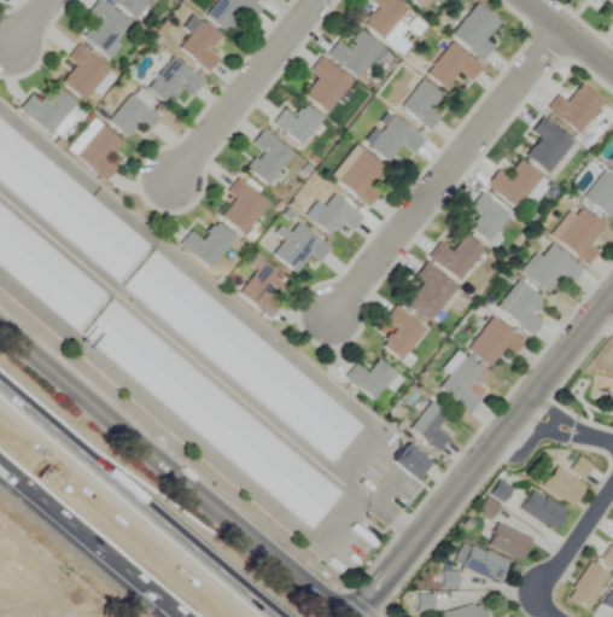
[(100,22),(86,35),(103,53),(132,27),(106,0),(100,0),(89,10),(100,22)]
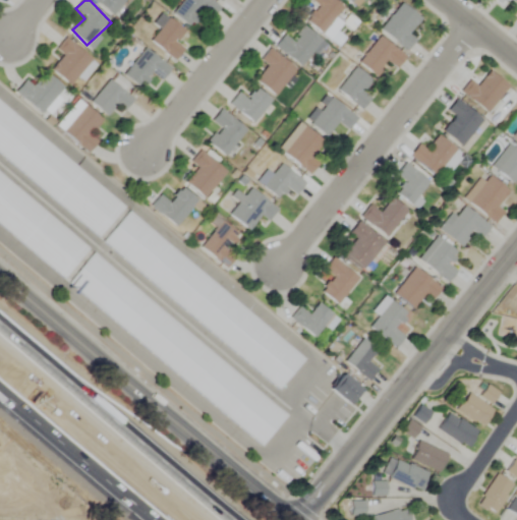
[(97,0),(115,14),(126,0),(97,0)]
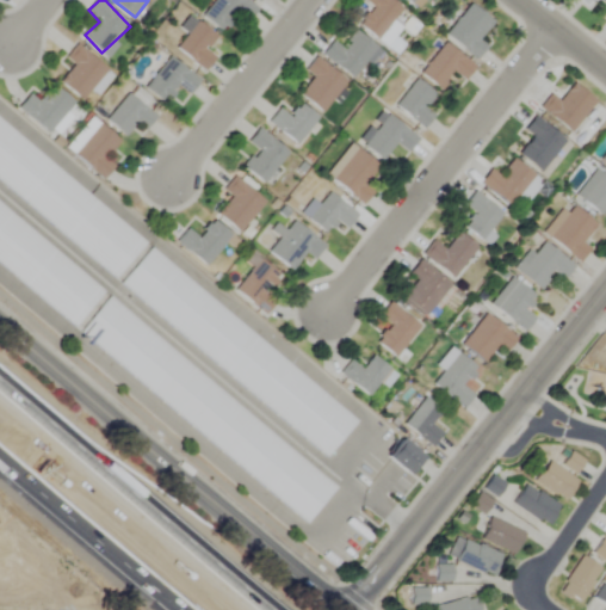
[(216,0),(204,14),(223,30),(239,12),(249,22),(260,8),(249,0),(216,0)]
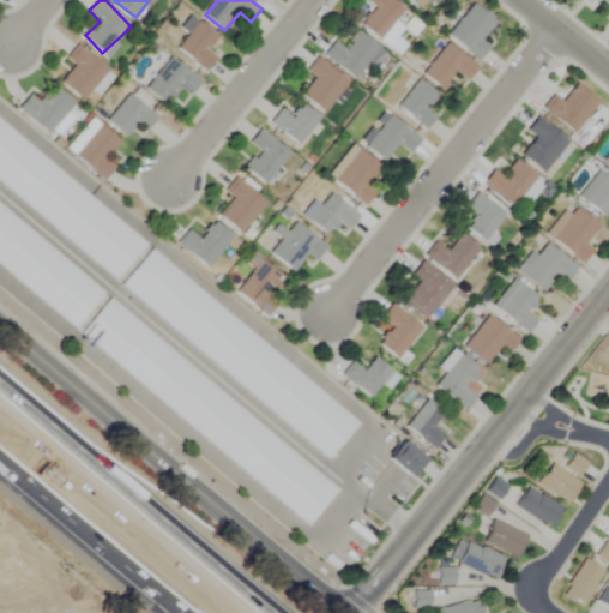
[(365,20),(381,38),(408,11),(397,0),(371,0),(379,7),(365,20)]
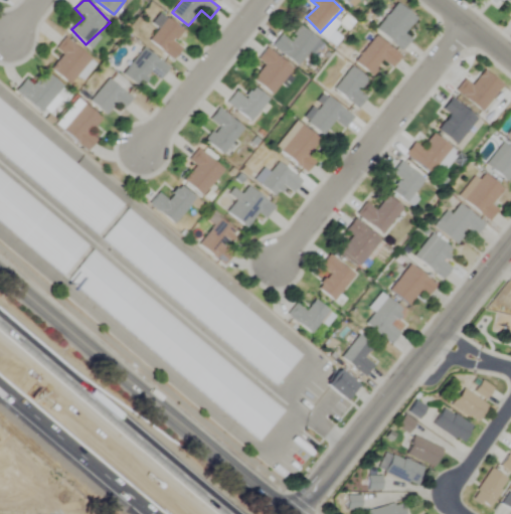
[(417,18),(399,2),(377,28),(404,50),(413,39),(405,32),(417,18)]
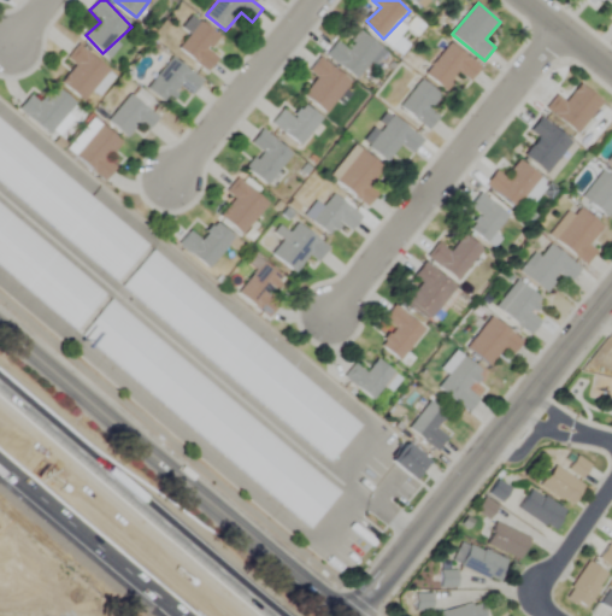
[(222,36),(201,21),(181,48),(210,70),(219,57),(211,51),(222,36)]
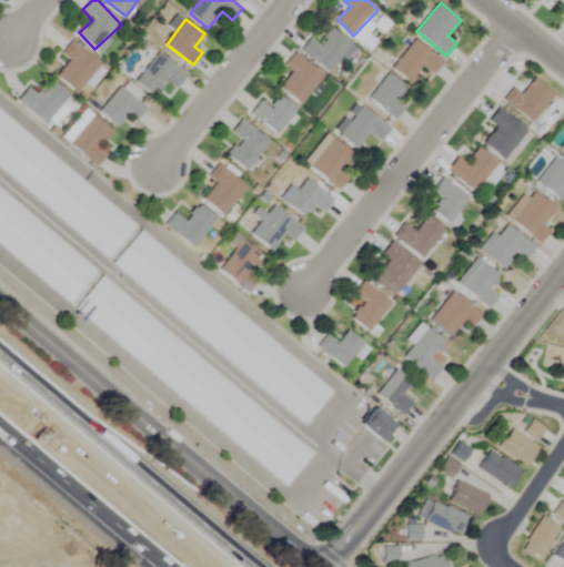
[(313,37),(303,49),(331,73),(354,44),(335,29),(322,44),(313,37)]
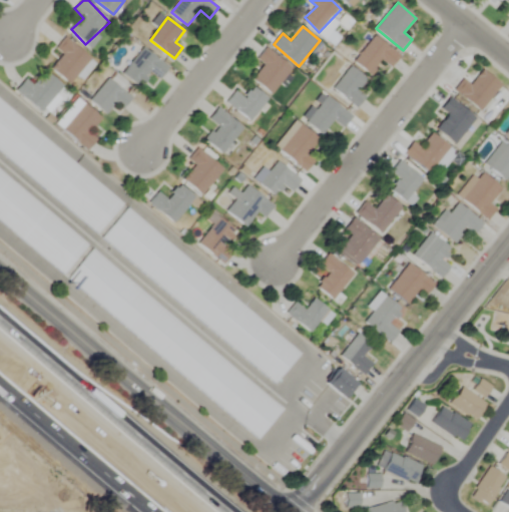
[(356,60),(373,75),(385,61),(392,67),(401,56),(377,35),(356,60)]
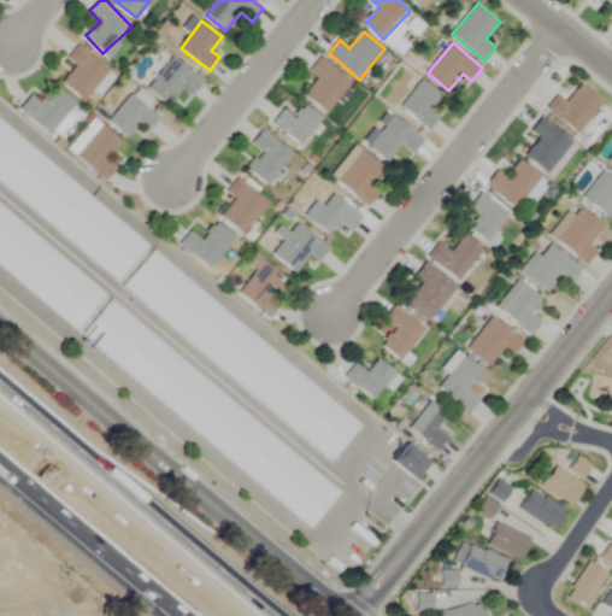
[(77,65),(63,83),(84,103),(112,71),(81,44),(69,58),(77,65)]
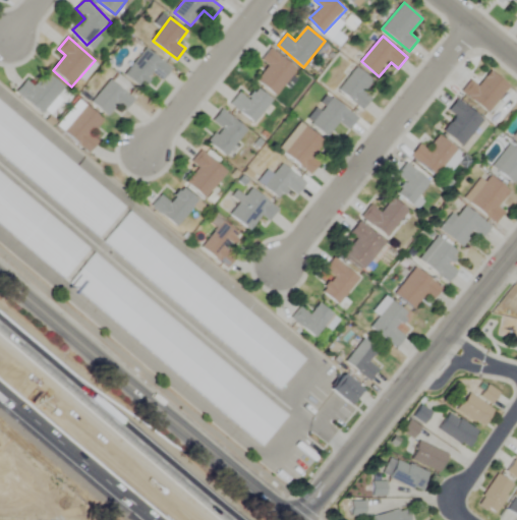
[(125,74),(142,88),(154,73),(163,80),(172,67),(147,48),(125,74)]
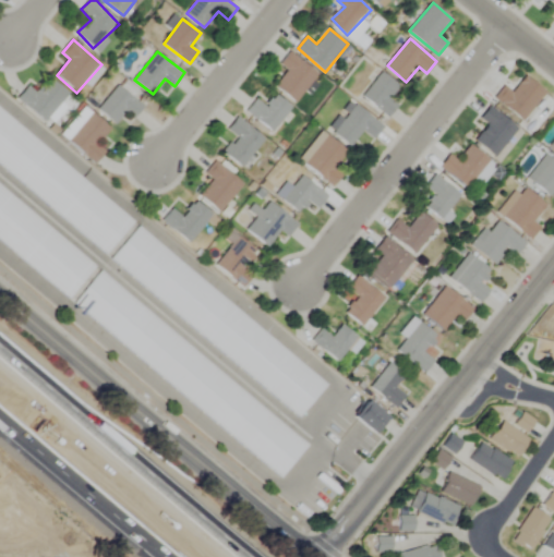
[(298,103),(320,73),(291,51),(280,64),(289,71),(277,86),(298,103)]
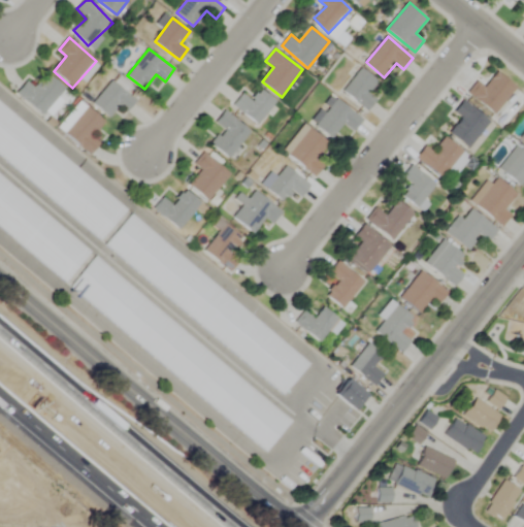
[(370,93),(380,81),(362,68),(344,90),(368,110),(378,99),(370,93)]
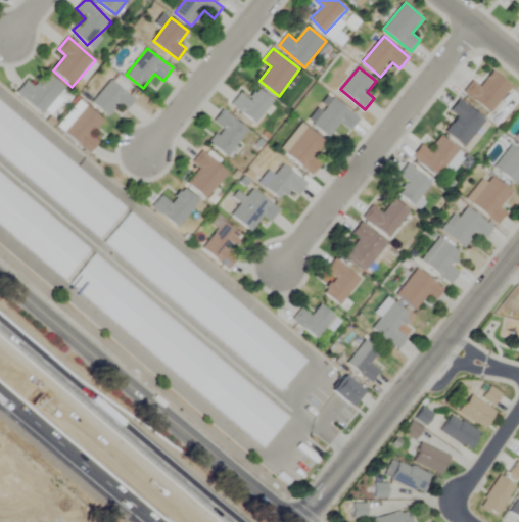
[(513,88),(494,70),(481,86),(475,80),(466,91),(490,113),(513,88)]
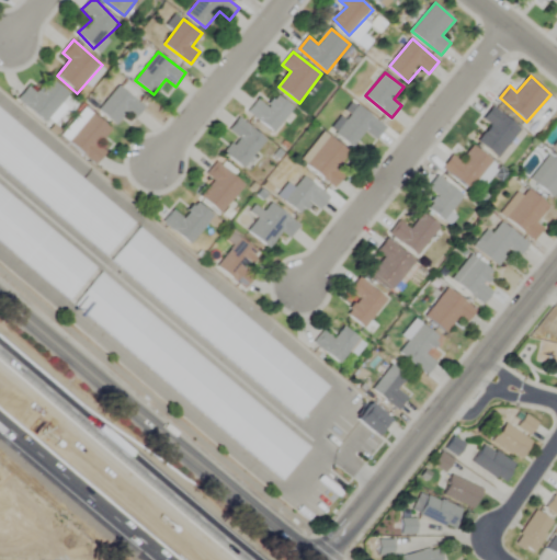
[(37,92),(30,86),(19,98),(47,123),(71,95),(50,77),(37,92)]
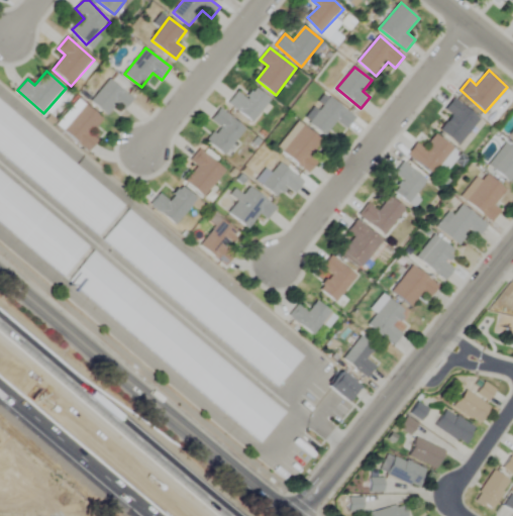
[(125,110),(134,98),(110,79),(92,101),(109,115),(117,104),(125,110)]
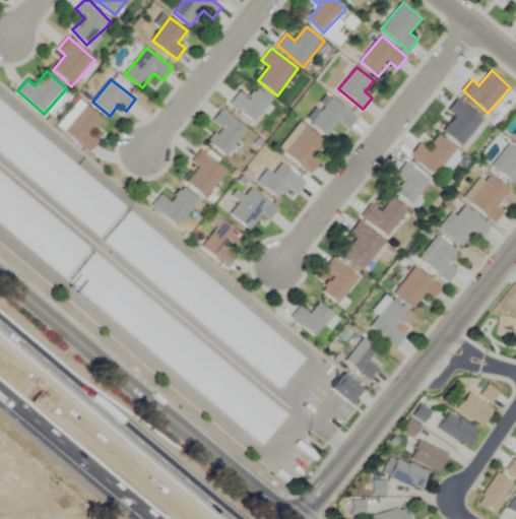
[(244,92),(234,99),(246,121),(272,107),(261,87),(246,96),(244,92)]
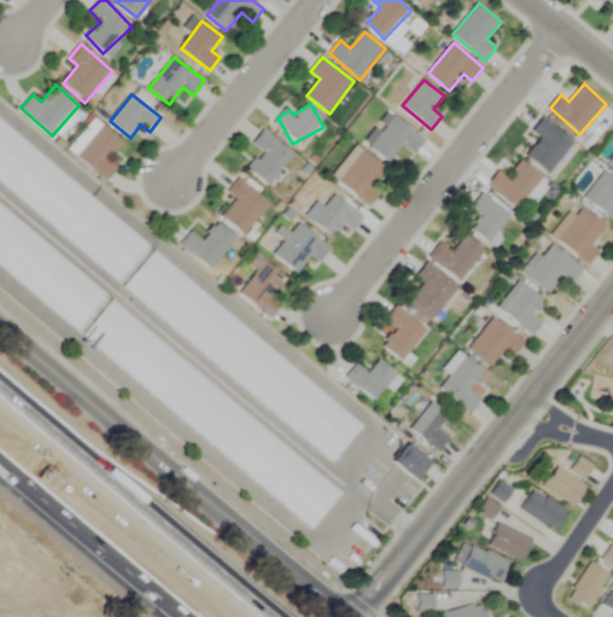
[(403,145),(414,155),(426,141),(395,114),(368,144),(389,162),(403,145)]
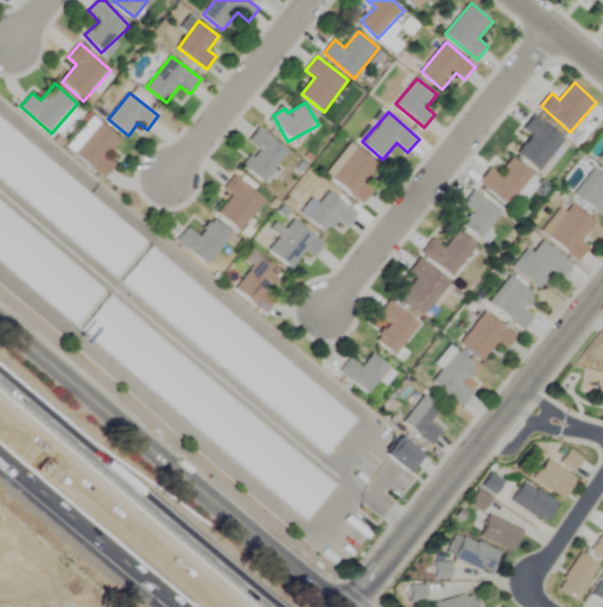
[(0,114),(152,242),(122,278),(0,174),(0,114)]
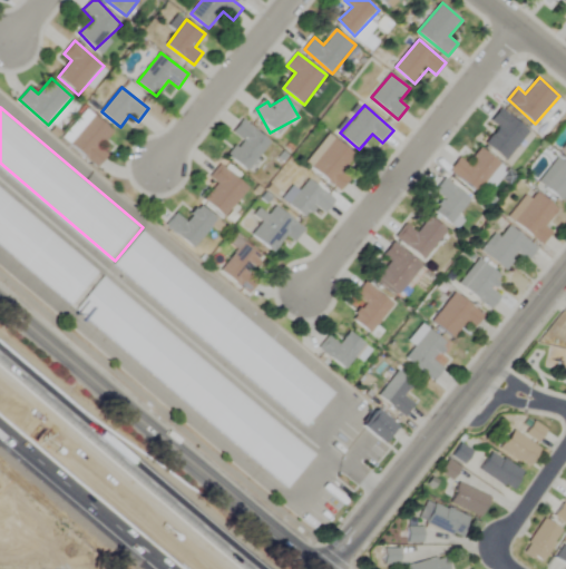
[(491,120),(500,127),(487,143),(507,159),(532,131),(503,108),(491,120)]
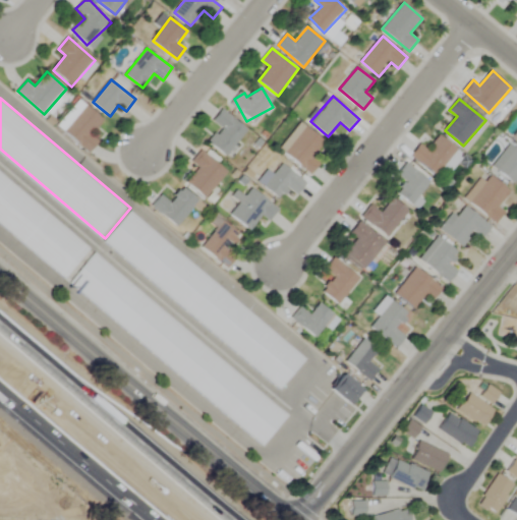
[(90,153),(100,141),(92,133),(104,120),(88,106),(65,130),(90,153)]
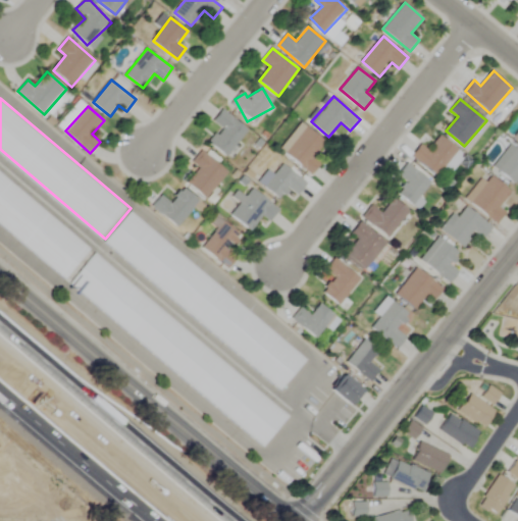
[(211,140),(224,155),(249,136),(226,108),(214,119),(222,129),(211,140)]
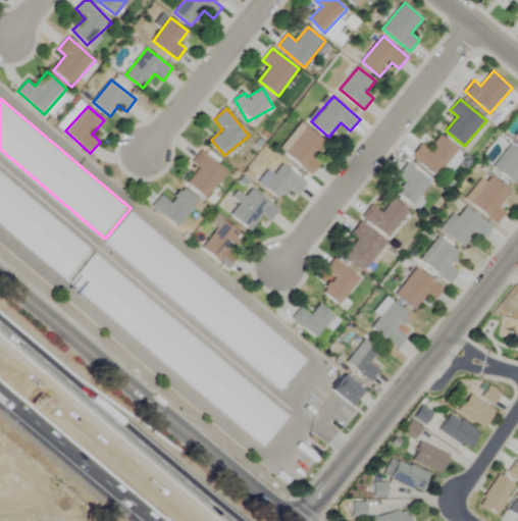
[(281,148),(311,174),(321,163),(314,156),(325,143),(303,123),(281,148)]
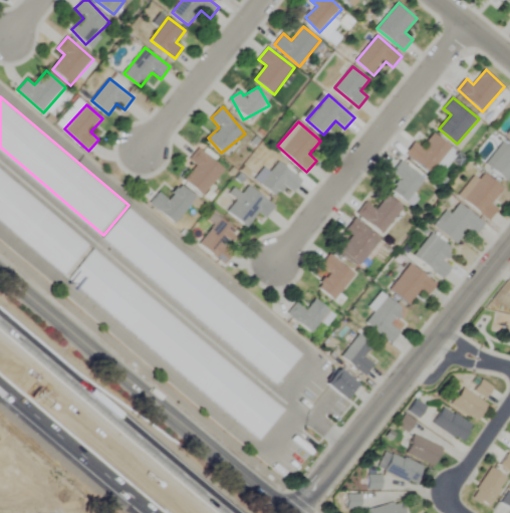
[(407,153),(431,173),(453,148),(436,134),(424,149),(416,142),(407,153)]
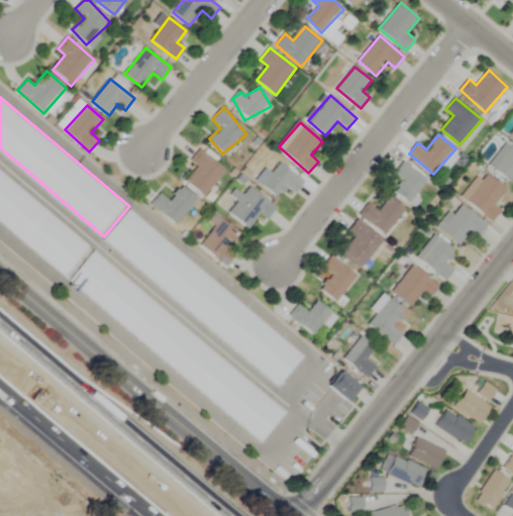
[(490,166),(512,182),(512,146),(507,142),(490,166)]
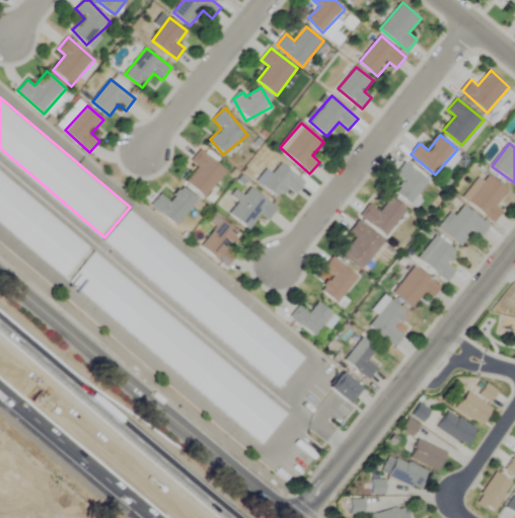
[(227,172),(202,149),(191,162),(198,168),(187,181),(206,198),(227,172)]
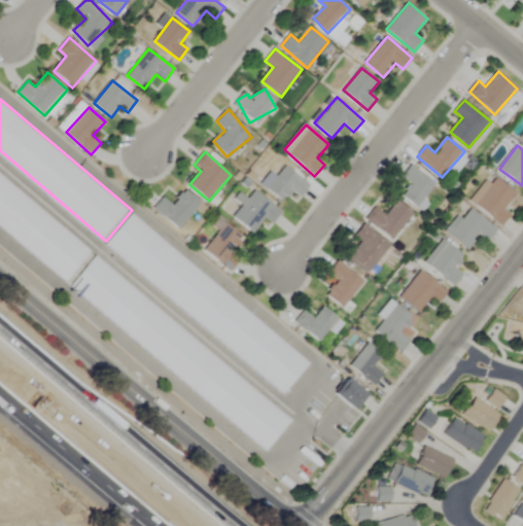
[(438,185),(413,164),(403,175),(412,183),(403,194),(417,208),(438,185)]
